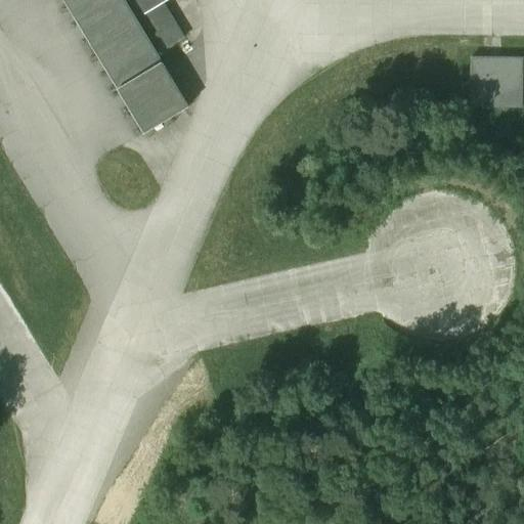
[(161,60),(124,0),(62,0),(116,88),(161,60)]
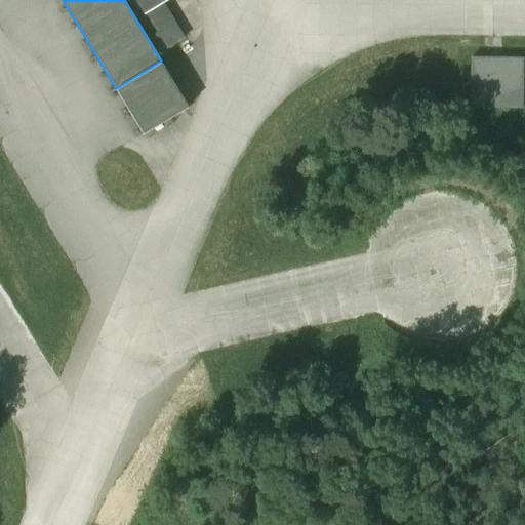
[(136,0),(145,13),(163,2),(166,0),(136,0)]
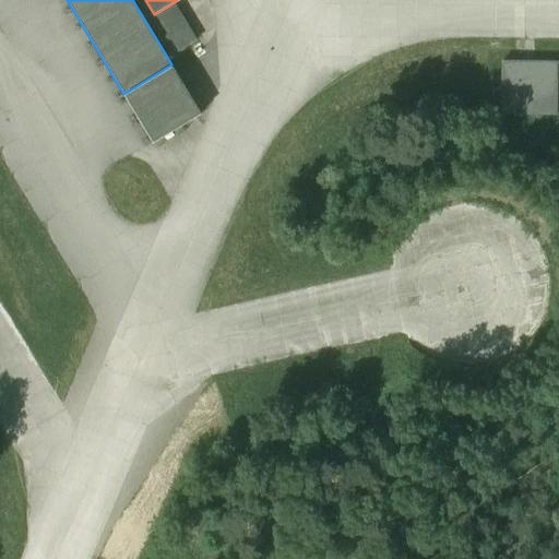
[(174,2),(154,14),(177,52),(197,40),(174,2)]
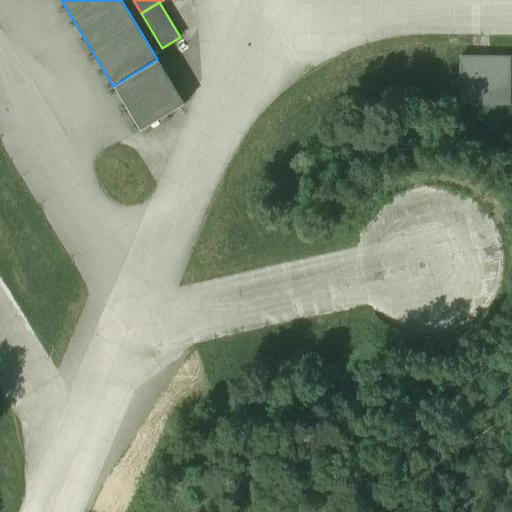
[(509,56),(459,56),(459,105),(509,105),(509,56)]
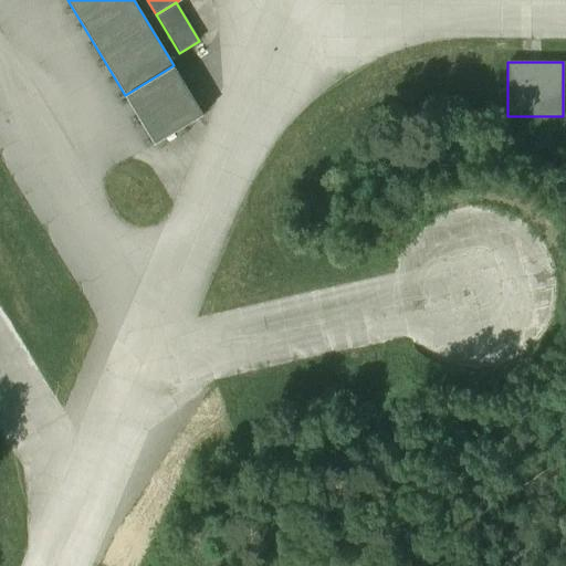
[(203,114),(174,65),(125,95),(155,144),(203,114)]
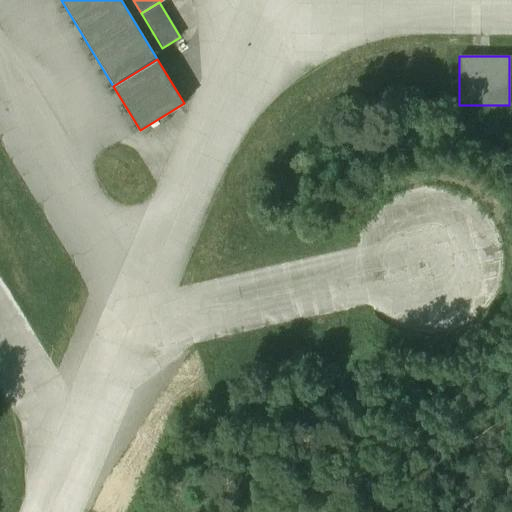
All buildings are outlined.
